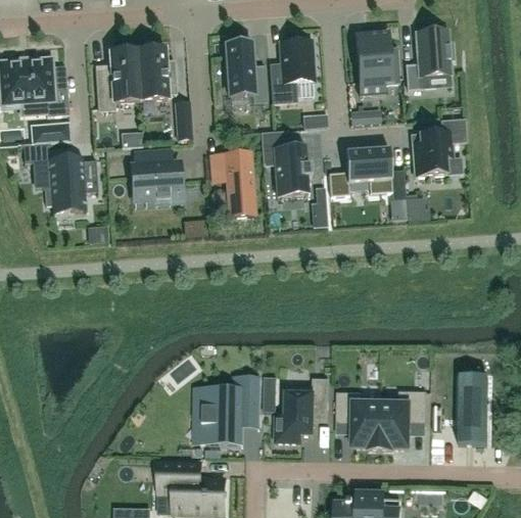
[(354,32),(357,66),(359,94),(384,92),(383,83),(399,82),(396,46),(389,46),(388,30),(354,32)]
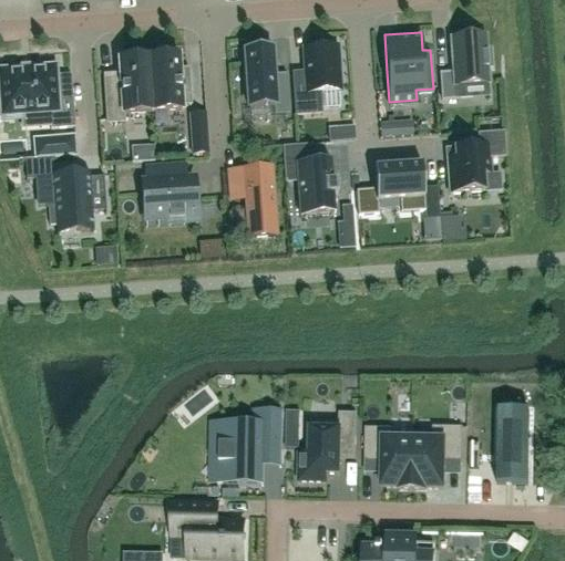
[(453,68),(440,68),(442,95),(455,94),(454,81),(488,79),(488,63),(492,63),(491,44),(485,44),(485,32),(451,34),(453,68)]
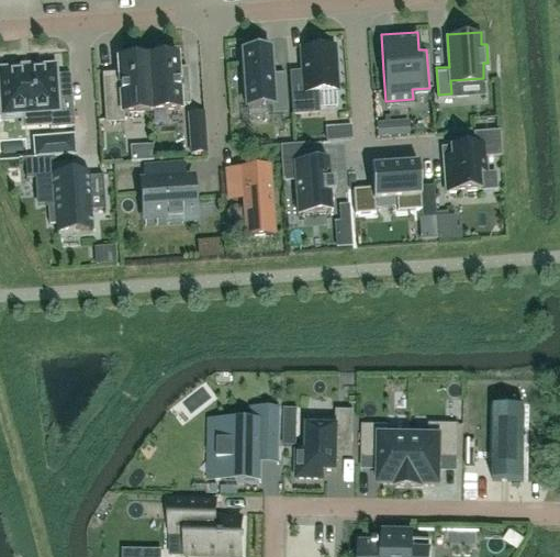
[(334,42),(301,44),(303,67),(290,68),(292,110),(318,108),(317,88),(337,86),(334,42)]
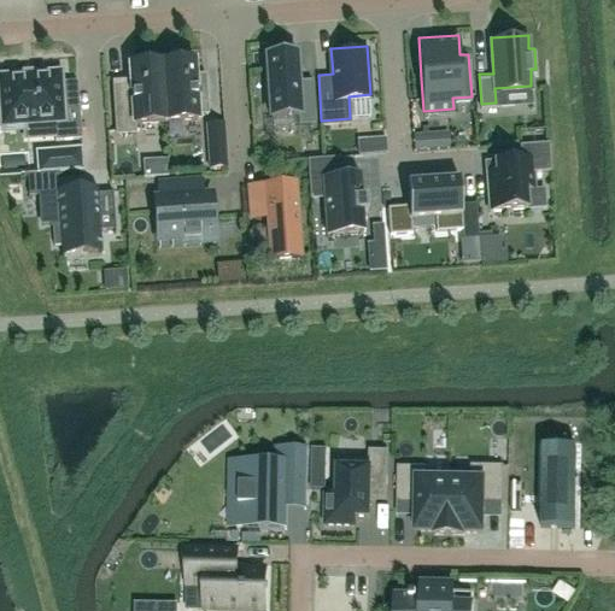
[(268,71),(263,71),(265,94),(269,94),(270,113),(298,112),(299,121),(315,119),(312,76),(297,76),(296,50),(267,51),(268,71)]
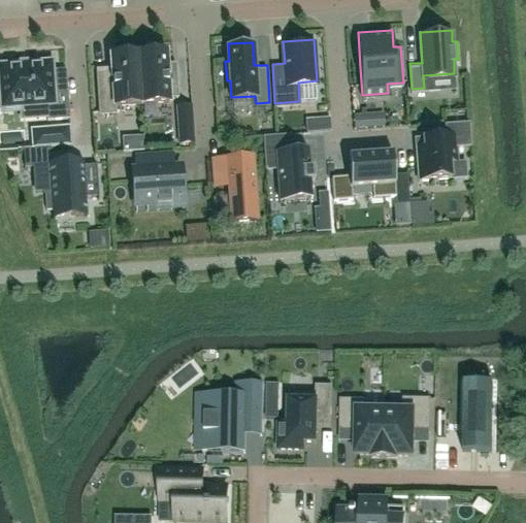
[(138,50),(141,100),(168,98),(168,94),(178,94),(176,64),(166,64),(165,48),(138,50)]
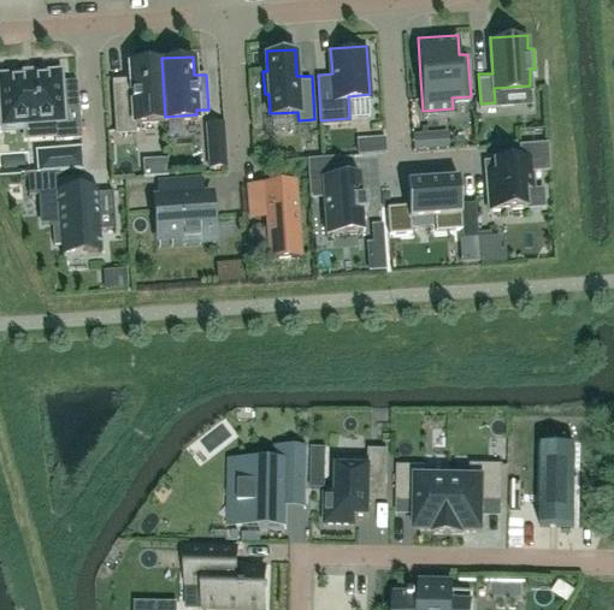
[(135,119),(165,117),(161,58),(130,60),(131,81),(112,82),(116,130),(136,129),(135,119)]
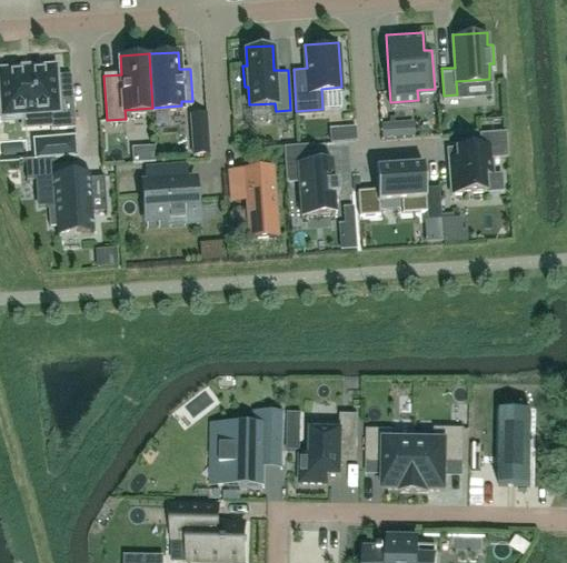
[(0,110),(2,111),(2,116),(21,114),(21,110),(49,108),(50,126),(75,123),(71,70),(56,71),(55,62),(0,66),(0,110)]
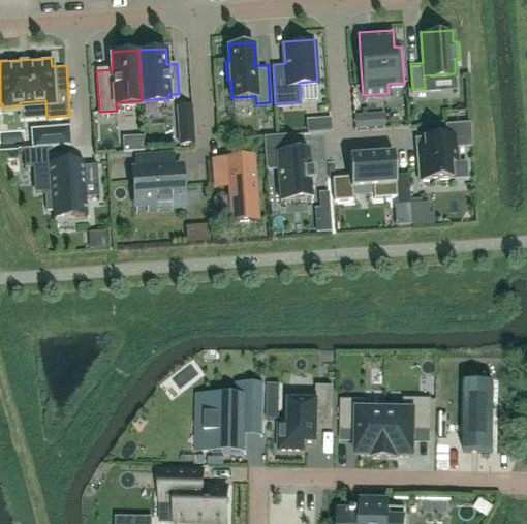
[(319,127),(331,126),(330,115),(318,115),(319,127)]
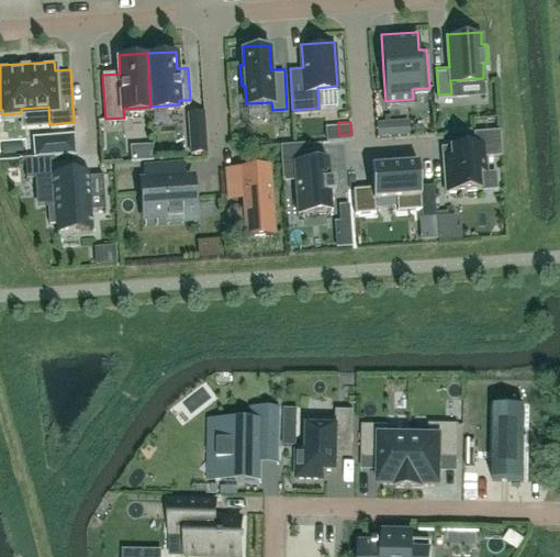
[(474,142),(450,143),(451,152),(444,153),(446,188),(480,186),(479,169),(486,168),(485,154),(502,152),(500,126),(473,127),(474,142)]
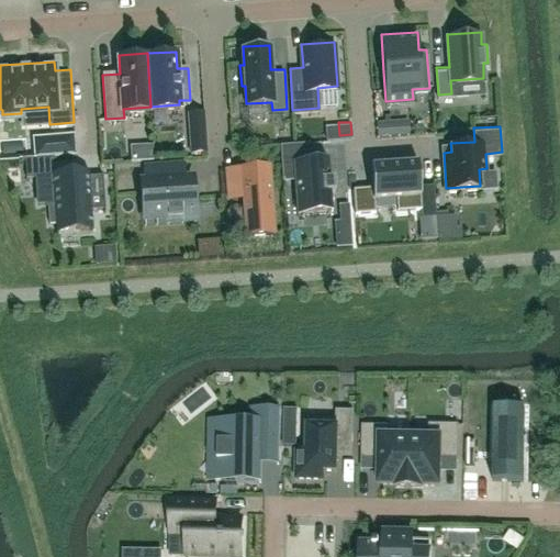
[(191,148),(205,147),(204,130),(190,131),(191,148)]
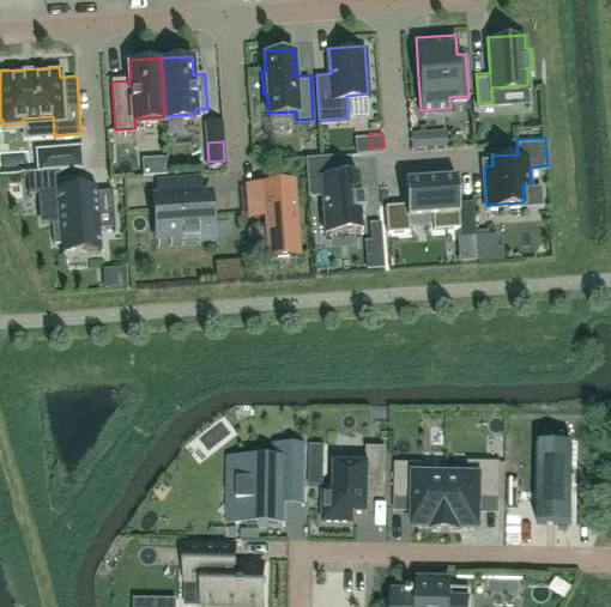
[(76,143),(52,144),(53,165),(78,163),(76,143)]
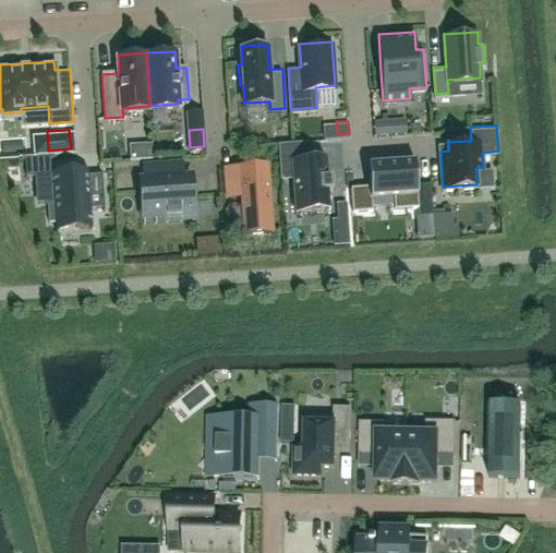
[(147,136),(125,139),(127,151),(148,148),(147,136)]
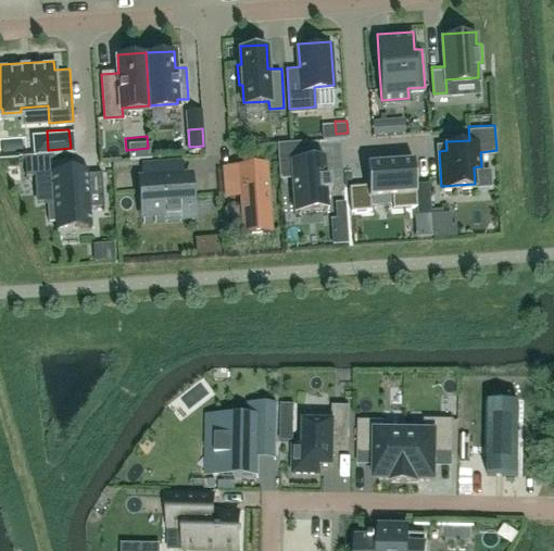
[(327,205),(326,187),(330,187),(330,174),(325,175),(324,155),(306,157),(305,139),(305,138),(277,140),(279,174),(280,174),(292,173),(294,208),(327,205)]
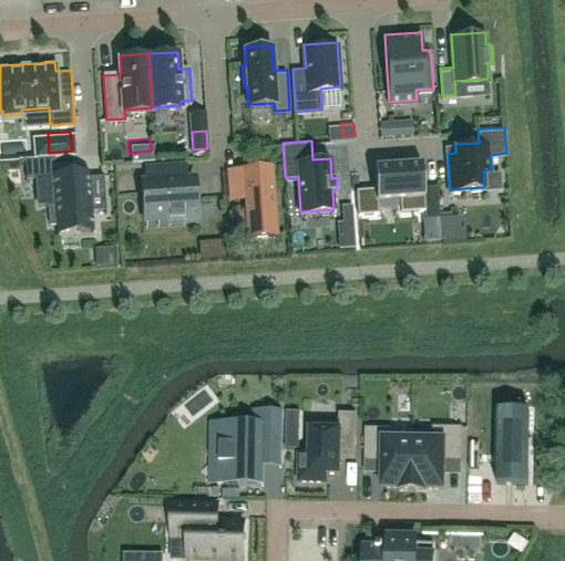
[(49,153),(26,154),(28,173),(50,170),(49,153)]
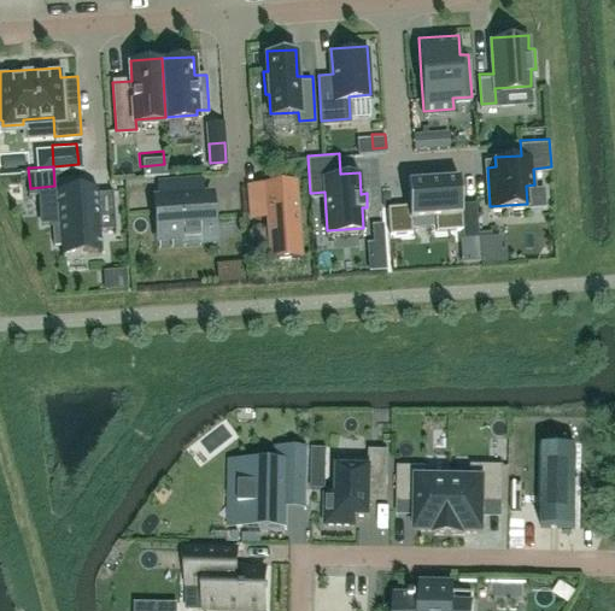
[(434,212),(435,227),(463,225),(458,174),(406,177),(409,203),(387,204),(390,230),(413,229),(411,215),(434,212)]
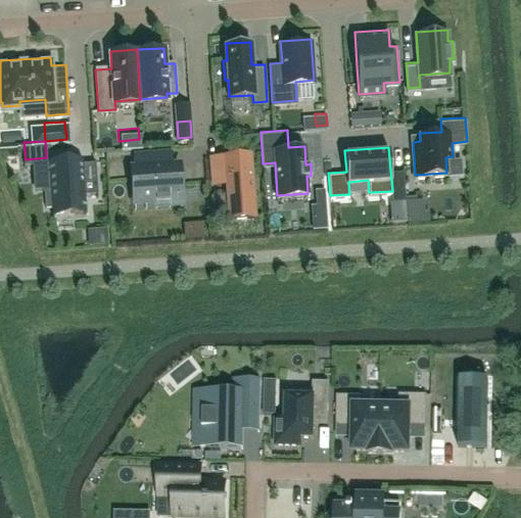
[(154,200),(182,198),(179,161),(162,163),(161,150),(135,152),(136,165),(131,166),(133,196),(154,194),(154,200)]
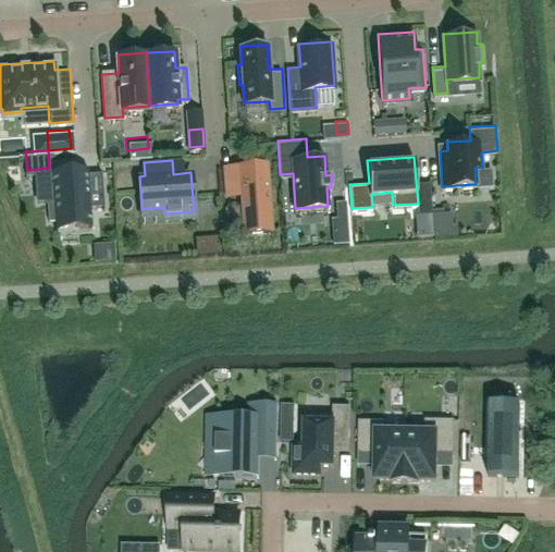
[(266,162),(224,166),(226,193),(242,192),(244,230),(270,228),(266,162)]
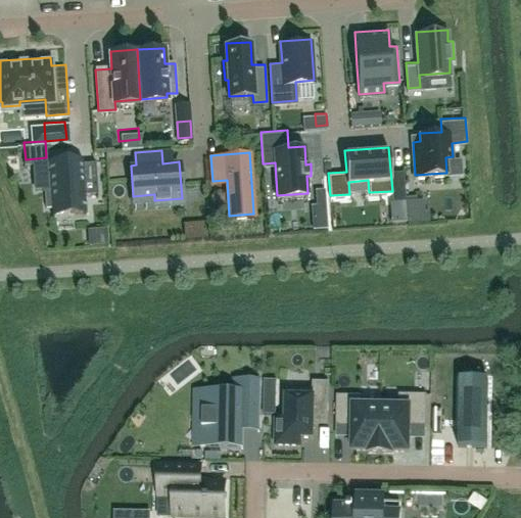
[(50,186),(42,186),(42,188),(44,187),(46,205),(52,204),(52,213),(53,213),(53,209),(70,208),(84,207),(85,210),(86,210),(85,191),(96,190),(96,194),(98,194),(95,156),(94,157),(94,163),(83,163),(82,155),(81,155),(81,157),(50,160),(50,157),(48,157),(50,186)]
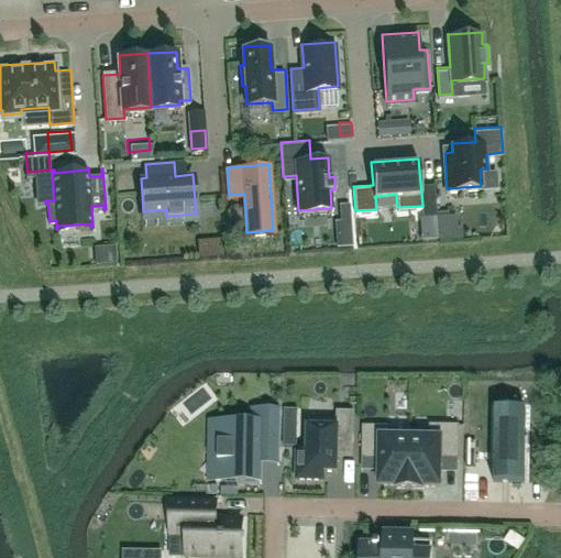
[(250,417),(222,416),(221,437),(218,437),(218,457),(221,457),(220,477),(261,478),(261,479),(262,479),(263,440),(281,441),(282,402),(281,402),(281,405),(250,404),(250,417)]
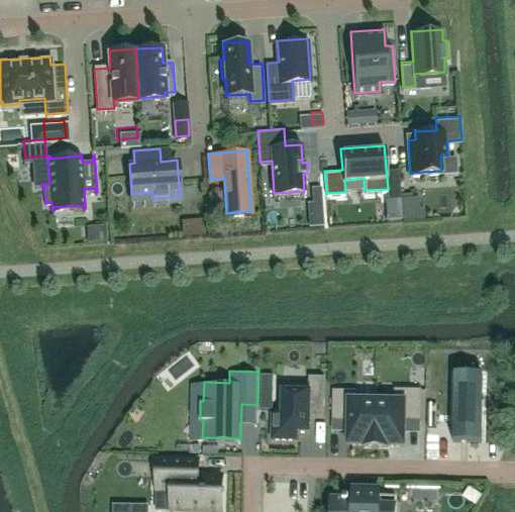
[(482,438),(483,371),(455,371),(453,438),(482,438)]
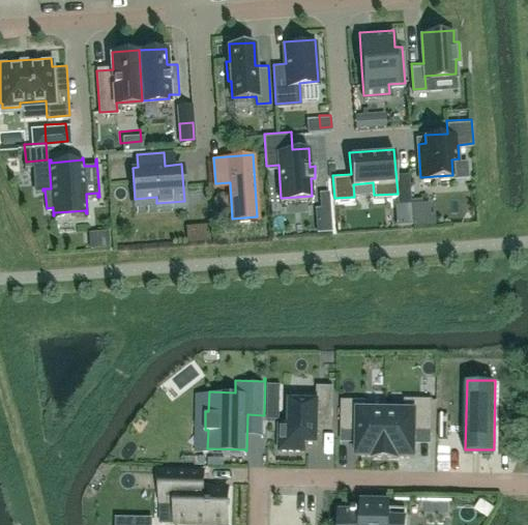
[(317,440),(318,421),(332,423),(333,383),(317,382),(317,391),(291,390),(290,421),(280,421),(280,447),(304,447),(304,440),(317,440)]
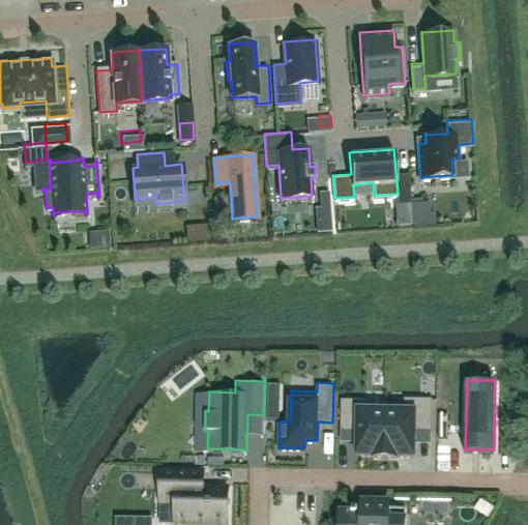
[(386,407),(385,456),(398,456),(398,454),(414,455),(415,428),(432,428),(433,396),(405,396),(405,407),(386,407)]
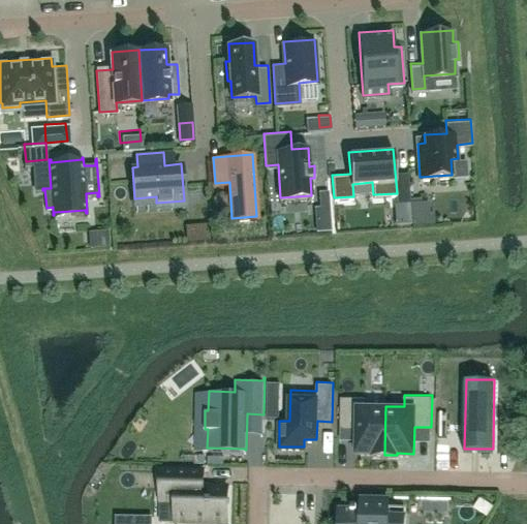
[(373,455),(384,455),(385,406),(366,406),(366,396),(341,396),(340,426),(357,426),(357,452),(373,453),(373,455)]
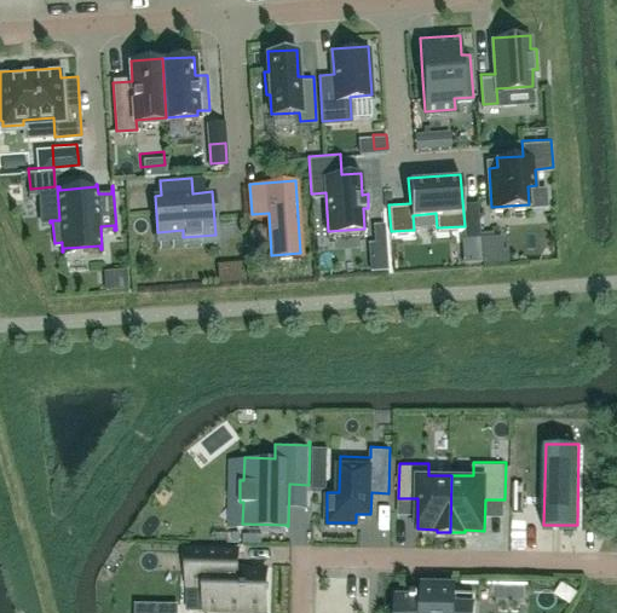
[(188,582),(206,583),(206,606),(266,608),(267,567),(238,566),(238,548),(189,547),(189,567),(188,582)]
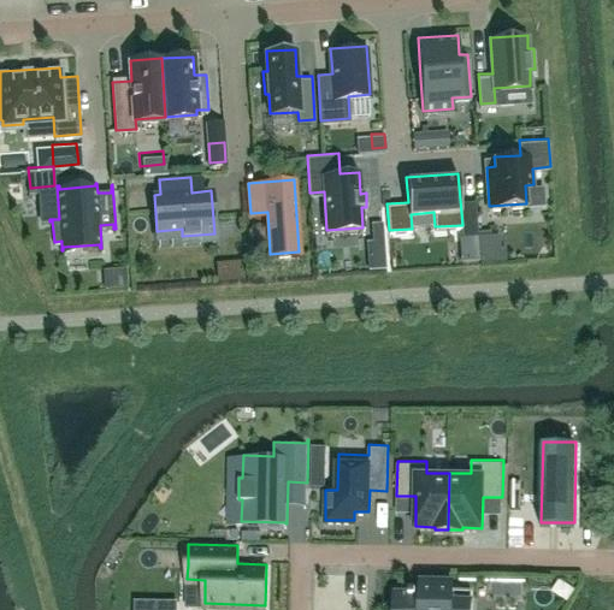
[(271,596),(289,588),(284,576),(266,582),(271,596)]
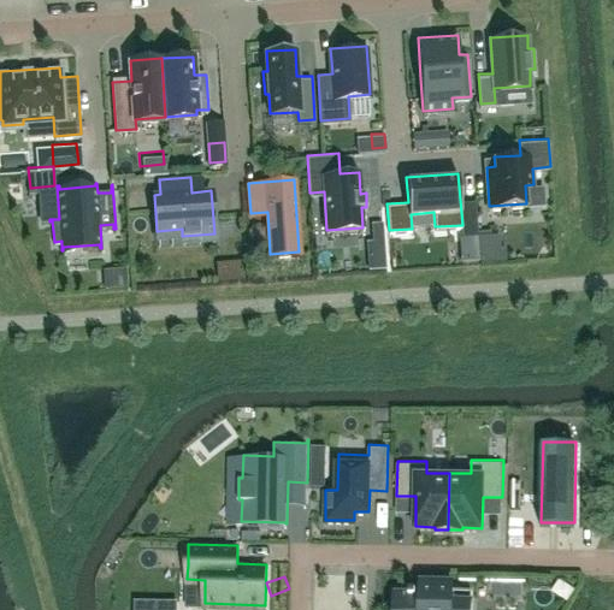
[(394,609),(471,609),(472,600),(453,599),(453,580),(421,580),(421,592),(417,592),(417,588),(409,588),(409,591),(395,591),(394,609)]
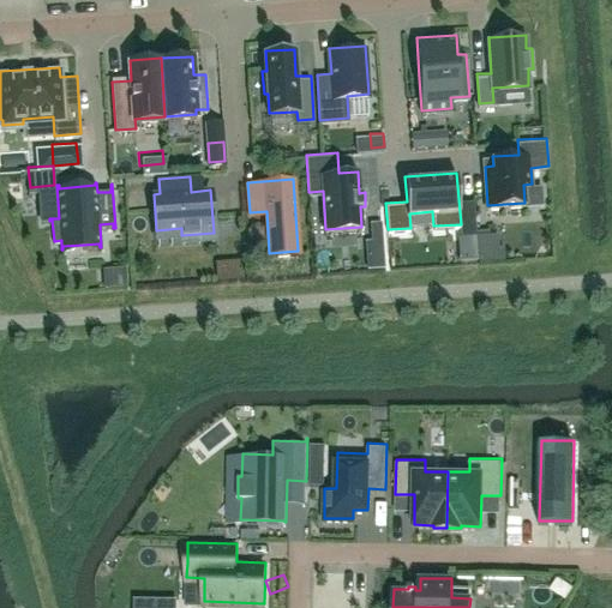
[(175,607),(175,596),(137,595),(136,607),(175,607)]
